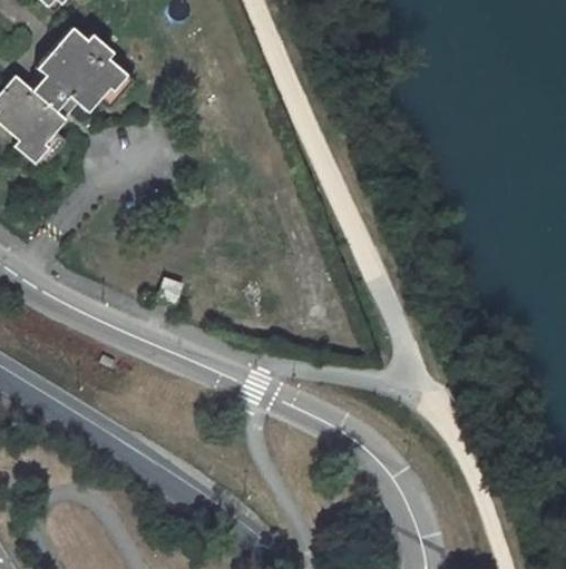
[(57,11),(64,3),(58,0),(55,0),(50,6),(57,11)]
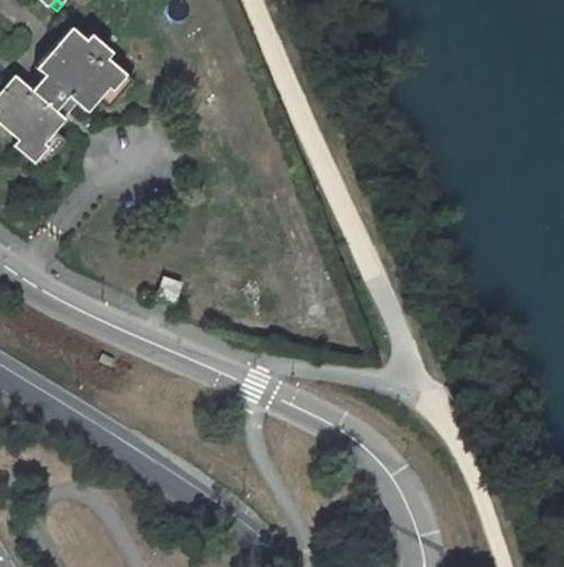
[(128,73),(110,57),(114,51),(93,32),(88,38),(73,26),(38,67),(47,73),(33,88),(17,73),(0,92),(0,120),(21,139),(16,144),(37,162),(51,145),(48,142),(58,131),(68,118),(63,114),(76,100),(89,111),(99,99),(110,87),(113,90),(128,73)]
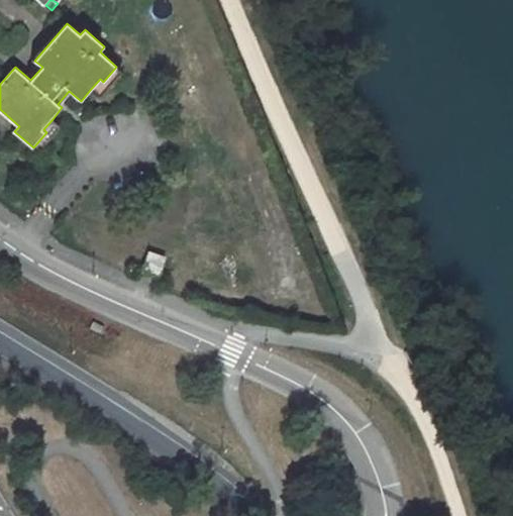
[(100,98),(122,73),(116,67),(103,82),(100,79),(90,90),(100,98)]
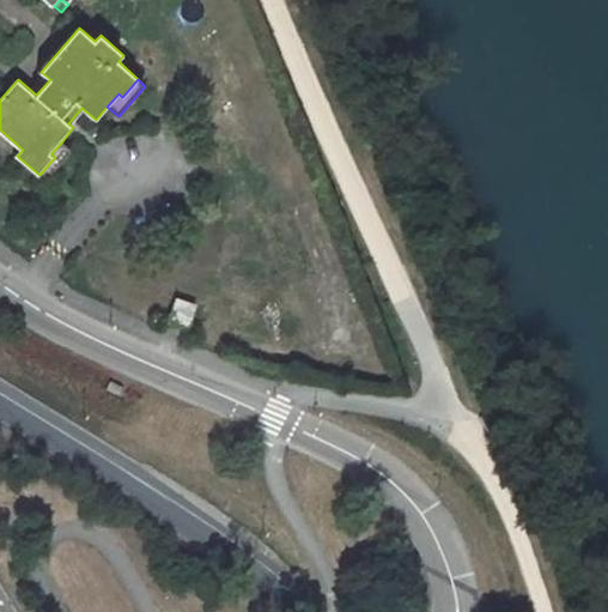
[(74,151),(62,141),(52,153),(55,157),(40,175),(47,182),(74,151)]
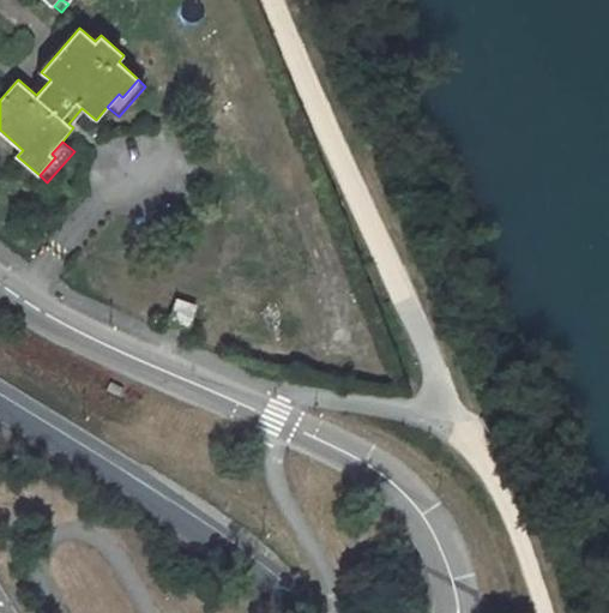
[(180,299),(173,322),(192,329),(199,305),(180,299)]
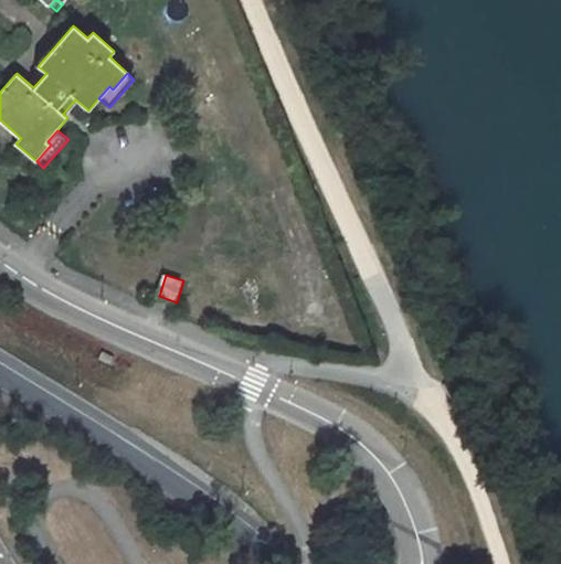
[(106,351),(103,358),(114,363),(117,357),(106,351)]
